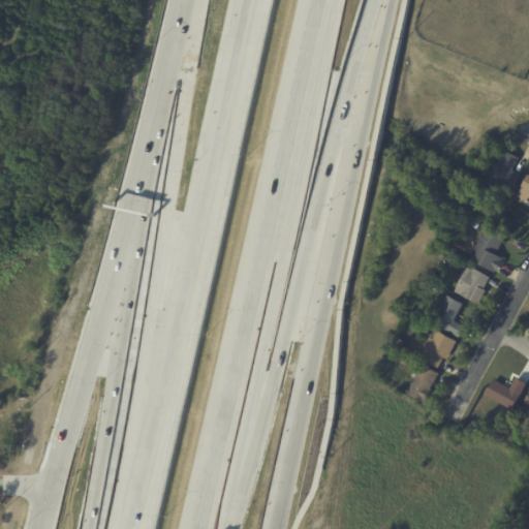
[(518,159),(511,172),(520,176),(511,189),(501,184),(498,190),(485,183),(502,150),(518,159)]
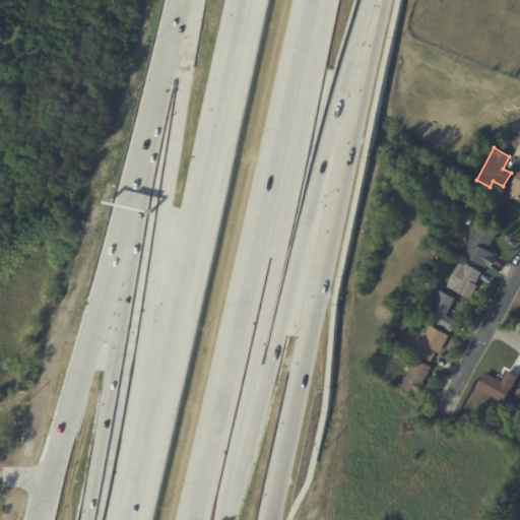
[(519,200),(509,195),(519,173),(519,200)]
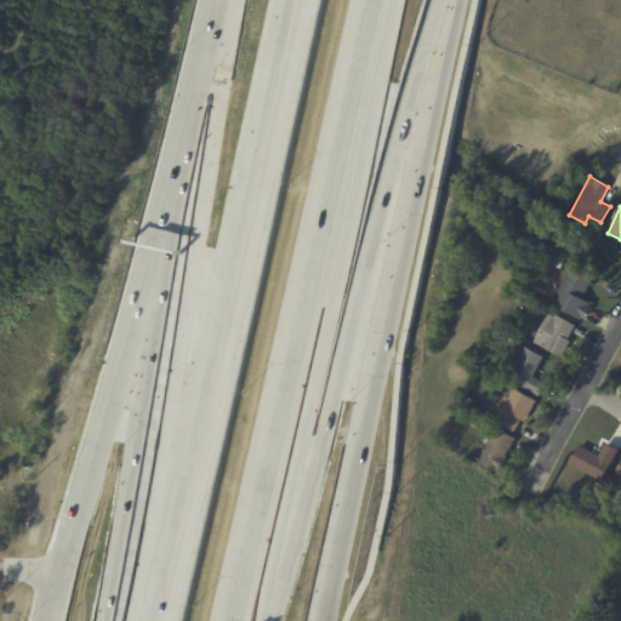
[(551,249),(565,258),(558,271),(548,265),(542,273),(531,267),(537,257),(543,261),(551,249)]
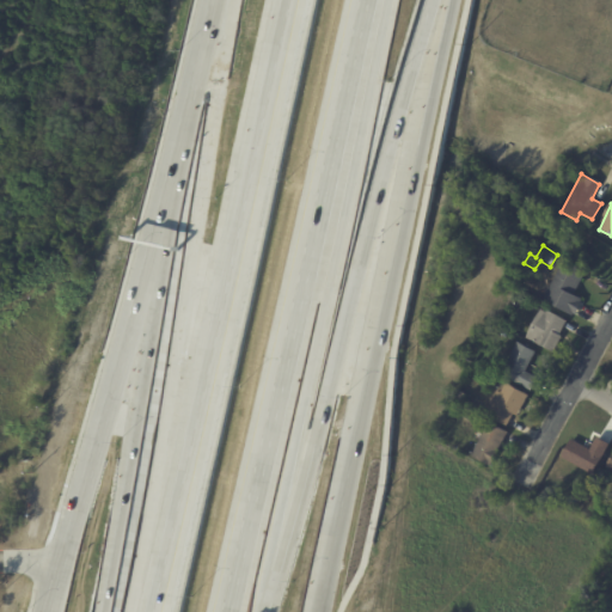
[(585,273),(573,297),(580,300),(580,301),(582,303),(575,316),(573,314),(571,317),(542,300),(563,259),(586,271),(585,273)]
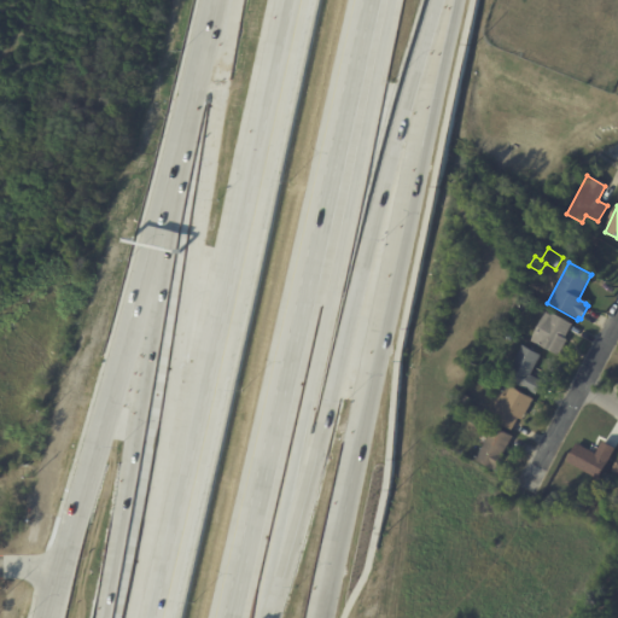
[(514,308),(518,298),(526,302),(522,312),(514,308)]
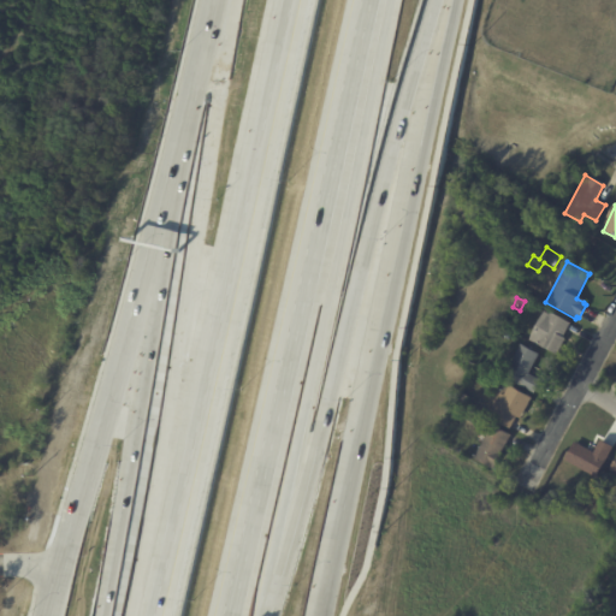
[(569,325),(562,338),(564,339),(556,356),(527,341),(543,313),(548,315),(549,313),(569,325)]
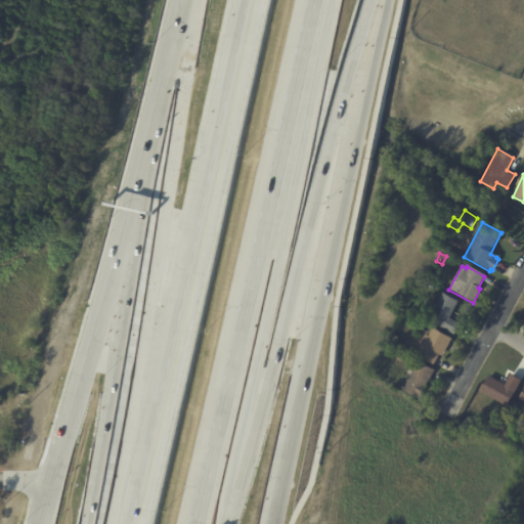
[(421,297),(417,304),(411,301),(415,294),(421,297)]
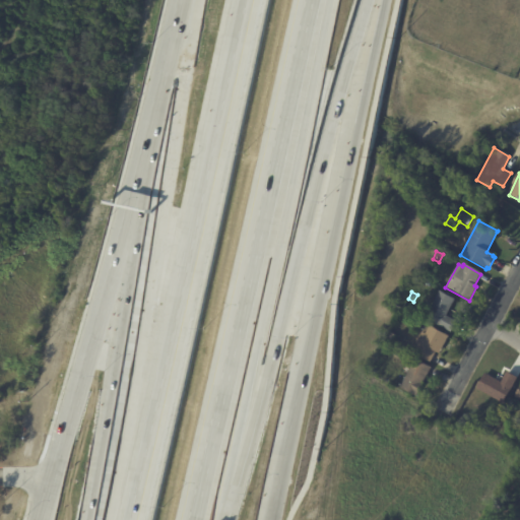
[(449,311),(445,317),(456,322),(450,333),(425,319),(439,293),(454,301),(449,311)]
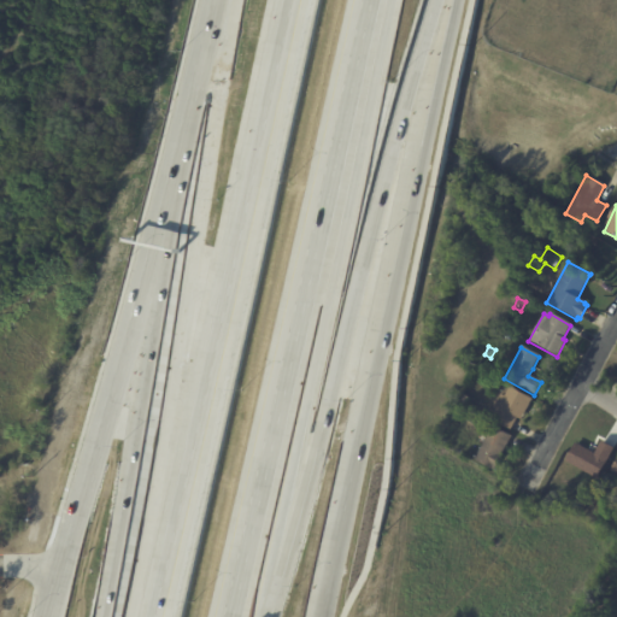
[(517,423),(516,424),(513,423),(510,432),(491,421),(493,416),(489,413),(497,401),(500,395),(504,398),(509,388),(532,400),(521,421),(518,419),(517,423)]
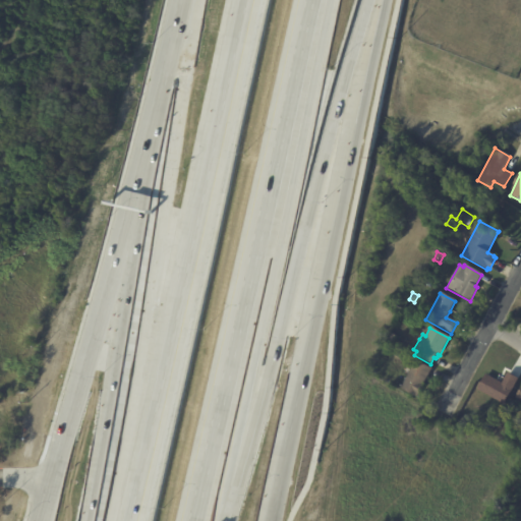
[(387,341),(390,334),(396,337),(393,344),(387,341)]
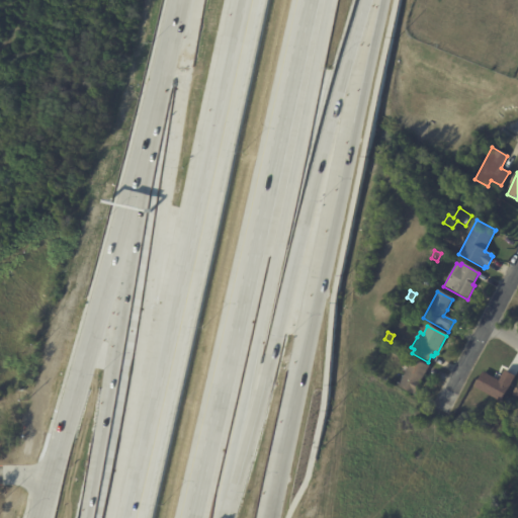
[(429,367),(414,396),(399,387),(406,372),(410,364),(411,364),(414,358),(429,367)]
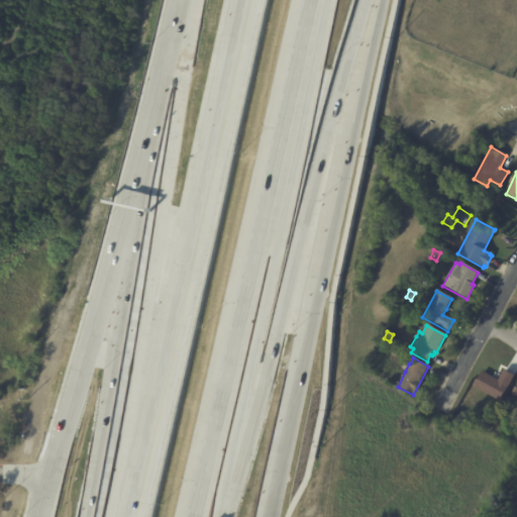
[(506,370),(514,375),(500,401),(473,387),(482,371),(498,380),(504,369),(506,370)]
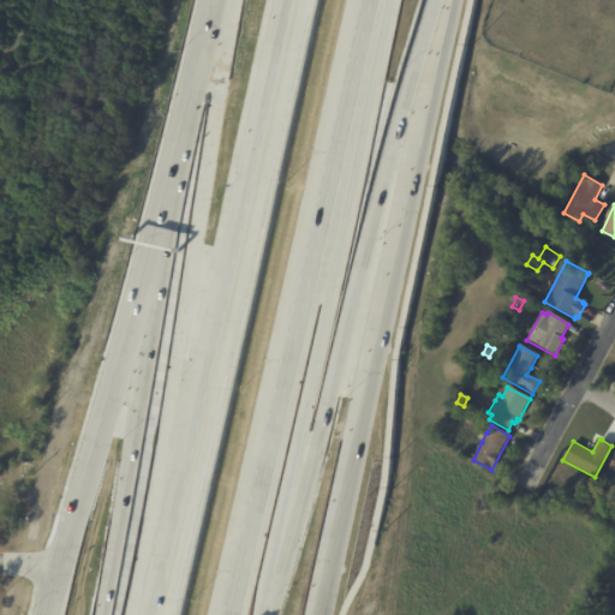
[(569,499),(566,505),(559,501),(561,495),(569,499)]
